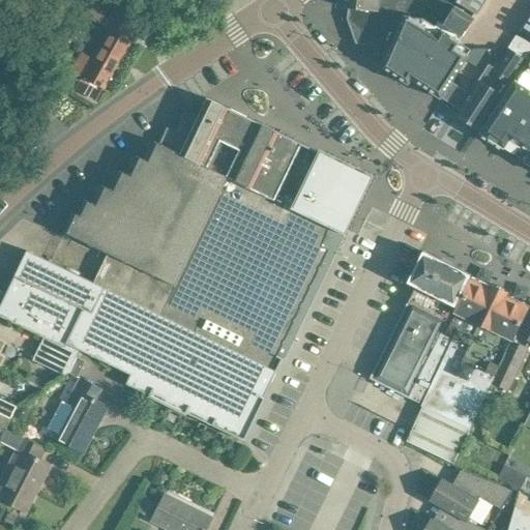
[(375,0),(337,0),(337,6),(374,10),(375,0)]
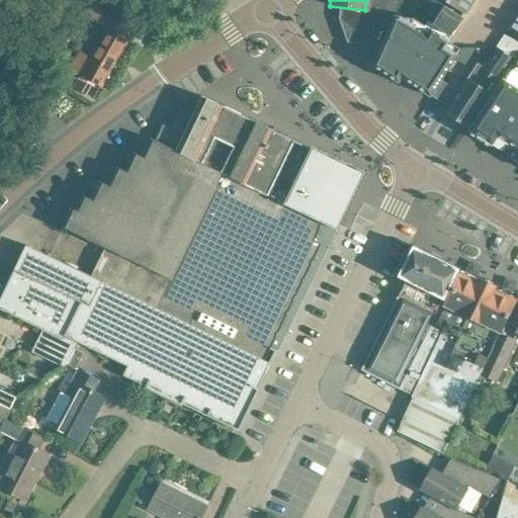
[(414,0),(367,0),(366,10),(341,8),(340,19),(348,42),(380,47),(395,13),(411,16),(413,5),(414,0)]
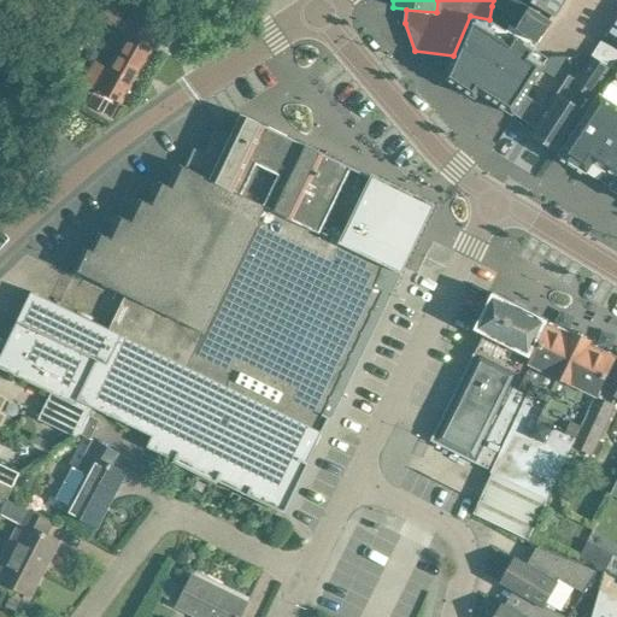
[(517,0),(493,0),(492,6),(521,25),(517,31),(538,45),(552,23),(517,0)]
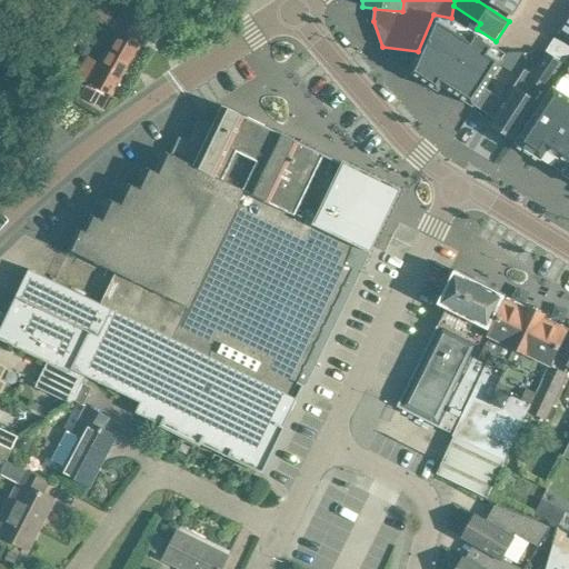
[(522,0),(486,0),(512,17),(522,0)]
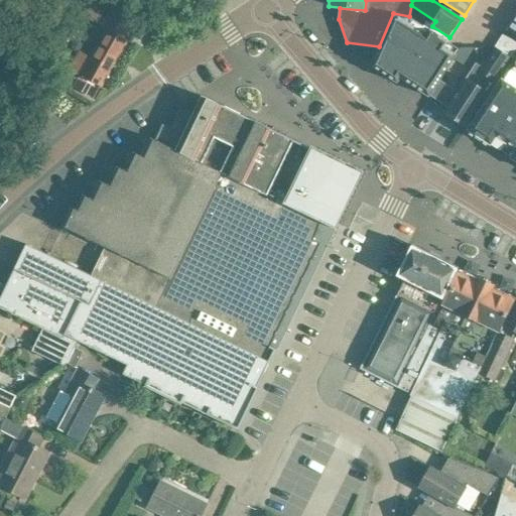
[(69,71),(80,77),(74,87),(94,98),(100,87),(102,88),(128,40),(123,37),(136,15),(114,3),(102,26),(109,30),(90,63),(78,55),(69,71)]
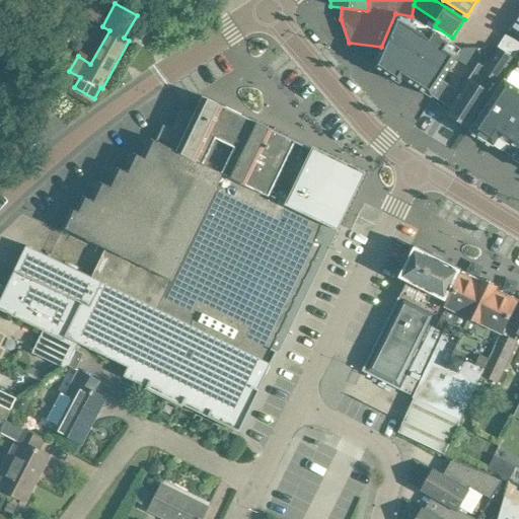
[(518,15),(510,30),(518,36),(518,15)]
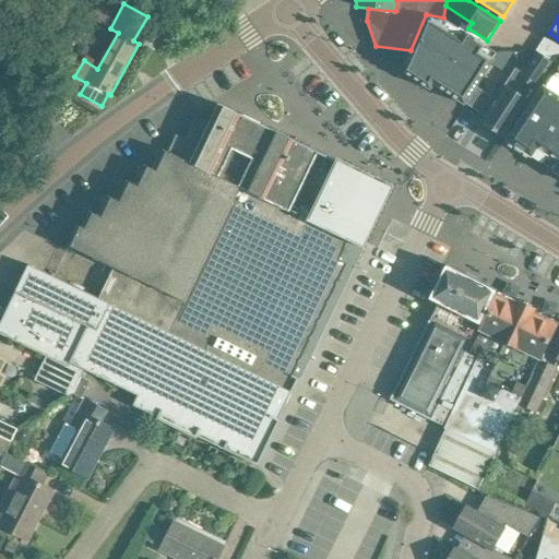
[(412,50),(402,72),(430,91),(433,85),(452,96),(456,99),(463,104),(465,105),(494,60),(492,60),(492,59),(490,58),(494,54),(489,50),(484,47),(484,46),(485,45),(445,20),(442,20),(426,18),(412,50)]
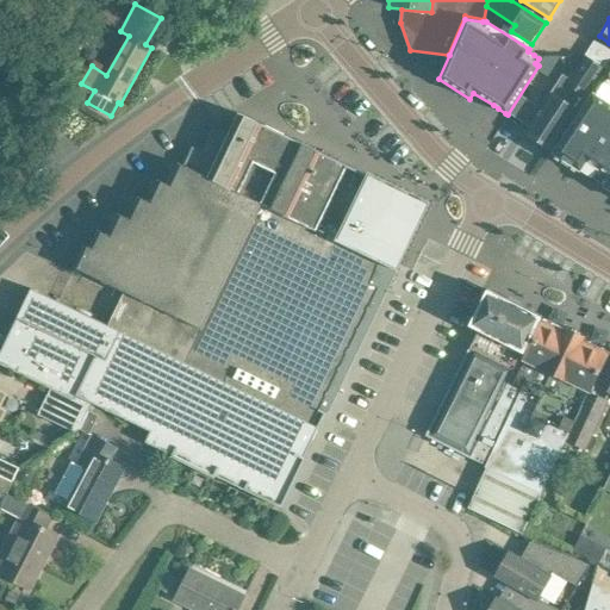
[(62,51),(16,22),(0,47),(0,66),(35,88),(39,80),(43,82),(62,51)]
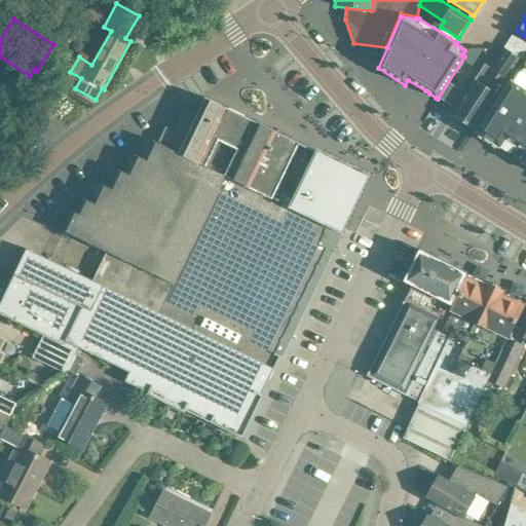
[(495,79),(504,84),(521,60),(504,48),(491,70),(485,66),(464,99),(453,116),(454,116),(455,115),(458,118),(458,119),(475,129),(486,112),(497,95),(488,89),(495,79)]
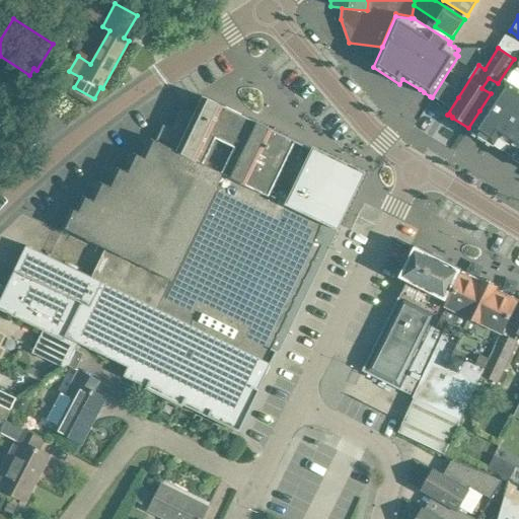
[(518,58),(471,131),(479,136),(479,135),(487,139),(486,140),(494,145),(499,137),(518,150),(518,152),(515,159),(518,162),(518,58)]
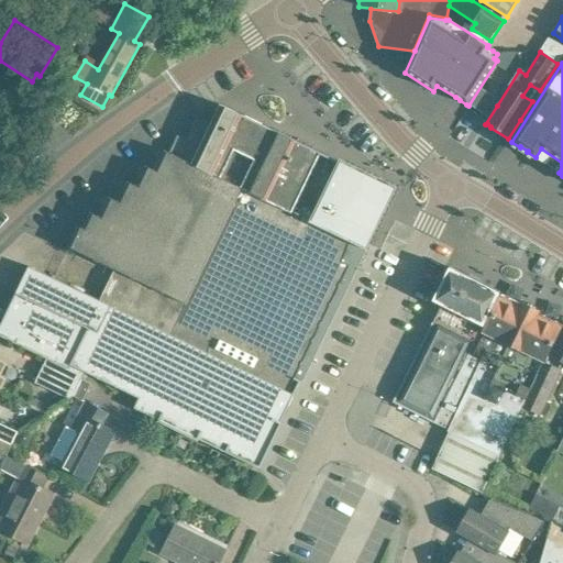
[(0,83),(0,96),(19,108),(28,94),(3,78),(0,83)]
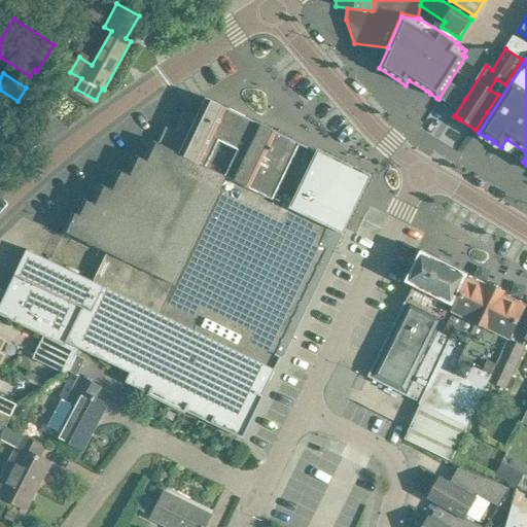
[(161,315),(253,121),(206,99),(197,116),(188,112),(179,131),(171,127),(163,145),(153,141),(145,160),(137,155),(128,175),(119,171),(110,189),(102,185),(93,204),(84,200),(77,214),(73,212),(64,232),(107,253),(94,281),(93,282),(161,315)]
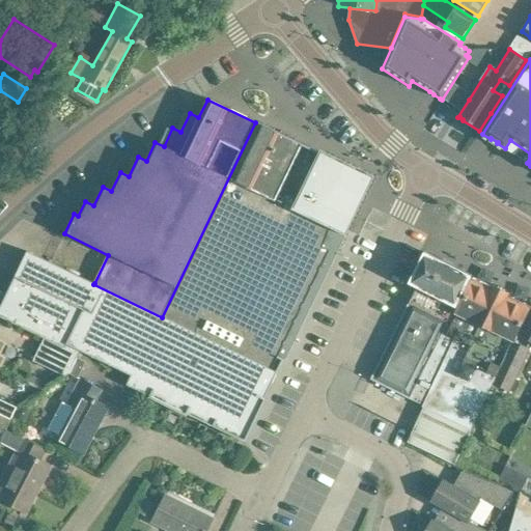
[(81,352),(79,356),(130,380),(127,385),(244,442),(282,363),(277,361),(331,249),(325,246),(355,172),(322,156),(323,155),(255,122),(162,317),(93,284),(94,283),(27,251),(0,307),(0,316),(45,339),(46,336),(81,352)]
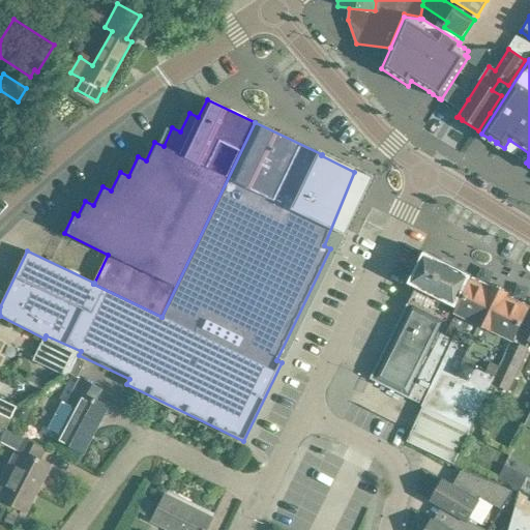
[(409,399),(453,311),(471,276),(423,253),(408,284),(418,289),(411,302),(409,301),(370,379),(409,399)]
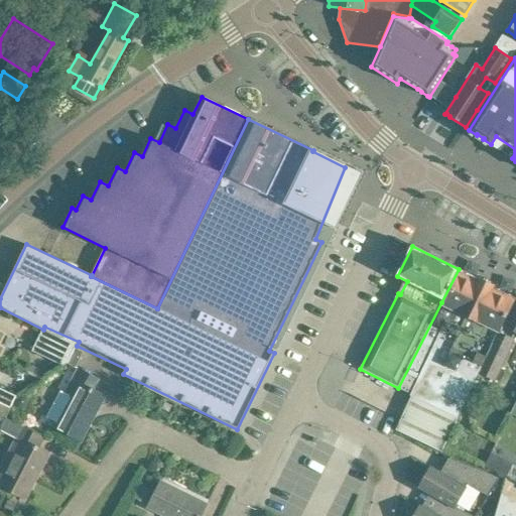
[(479,373),(498,332),(499,331),(514,299),(494,289),(495,286),(478,278),(477,281),(459,273),(443,303),(441,302),(398,388),(412,395),(395,432),(427,444),(441,450),(459,416),(479,373)]
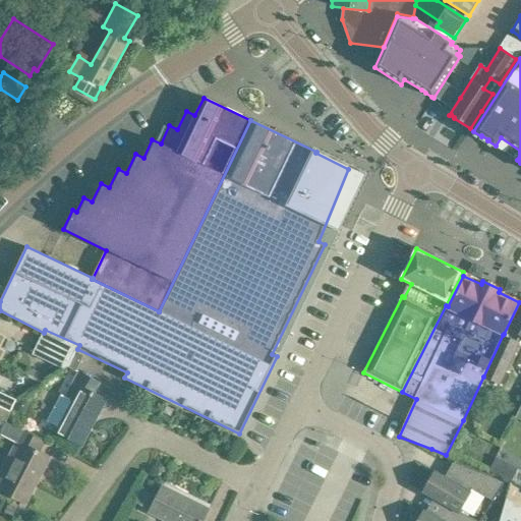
[(503,335),(483,377),(500,384),(519,343),(503,335)]
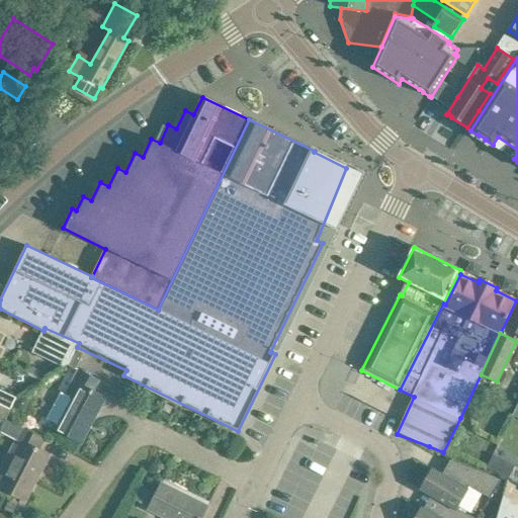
[(67,365),(72,355),(62,350),(55,363),(63,367),(67,365)]
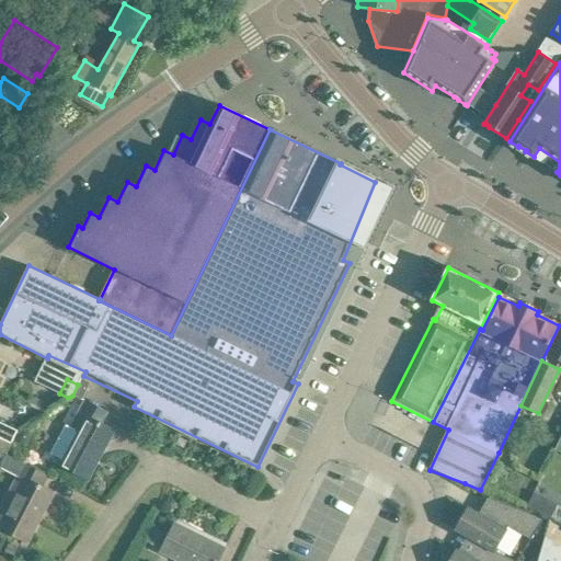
[(73,396),(72,396),(82,400),(90,384),(81,379),(73,396)]
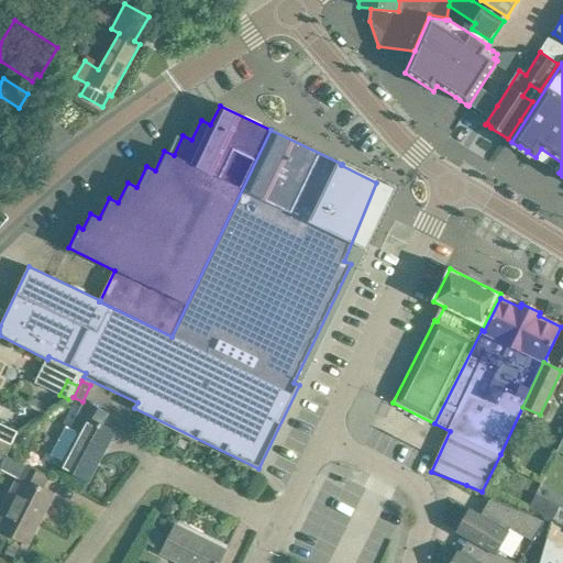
[(86,403),(70,430),(66,428),(51,455),(63,462),(61,466),(88,481),(113,432),(101,426),(107,415),(86,403)]
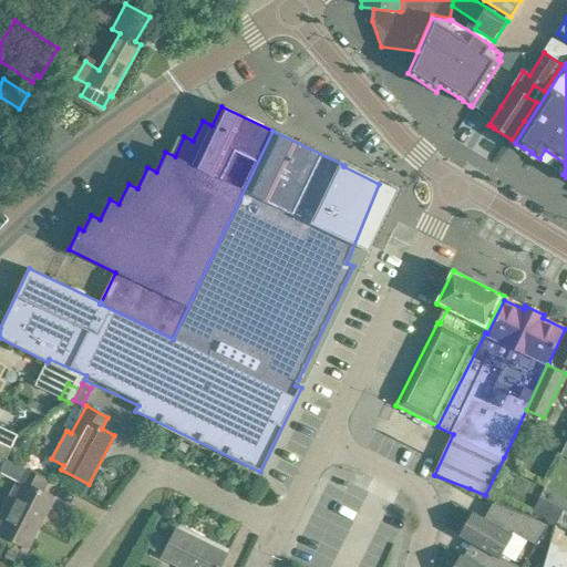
[(0,442),(13,449),(19,437),(0,428),(0,442)]
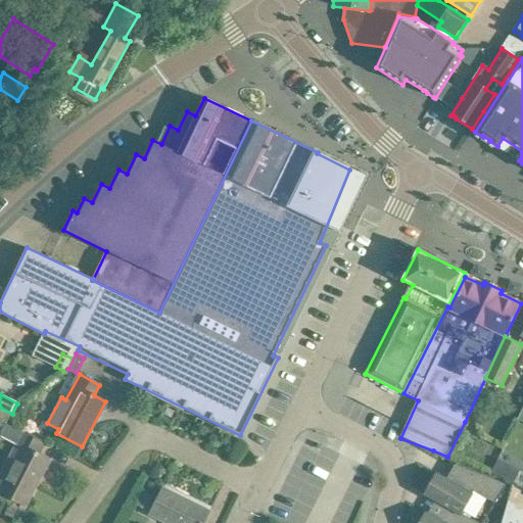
[(6,424),(12,414),(0,408),(0,423),(4,426),(6,425),(6,424)]
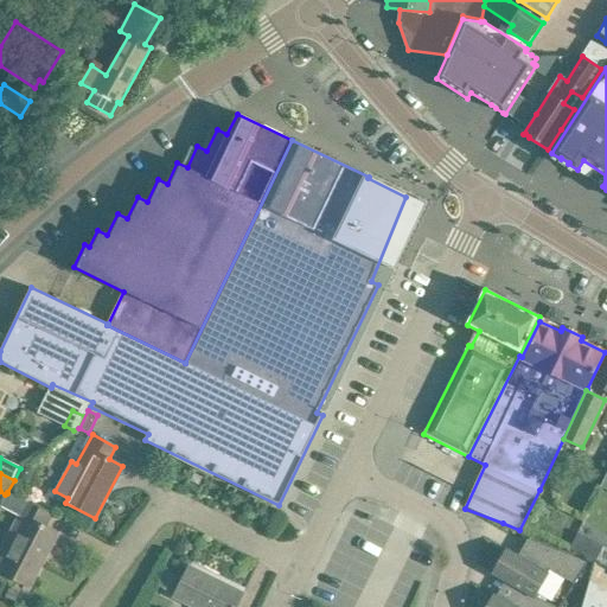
[(52,516),(7,492),(7,493),(5,494),(6,494),(0,506),(19,516),(0,553),(0,570),(30,586),(57,534),(46,528),(52,516)]
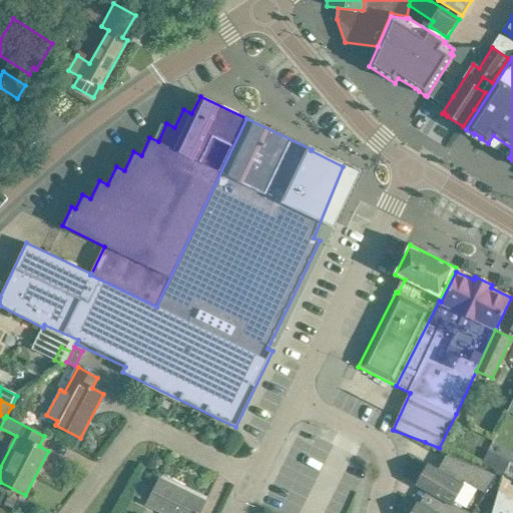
[(438,497),(452,503),(465,482),(486,494),(496,475),(446,456),(445,457),(449,459),(441,472),(428,465),(417,484),(438,497)]
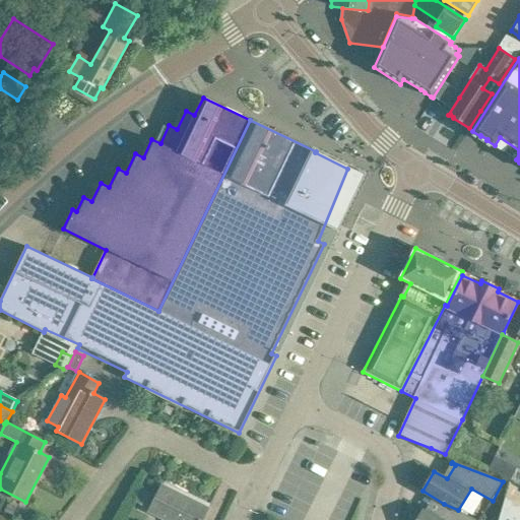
[(202,519),(208,509),(163,486),(149,512),(167,519),(202,519)]
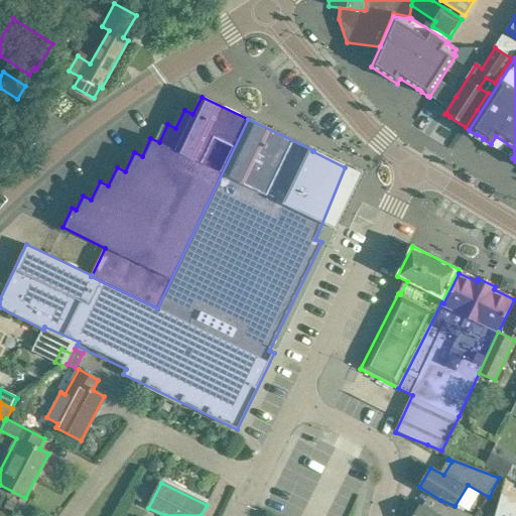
[(141,487),(136,498),(145,502),(150,492),(141,487)]
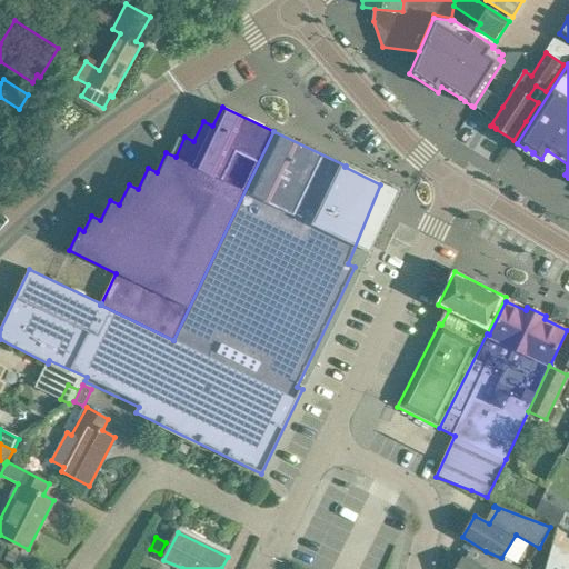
[(568,568),(568,553),(553,545),(546,568),(568,568)]
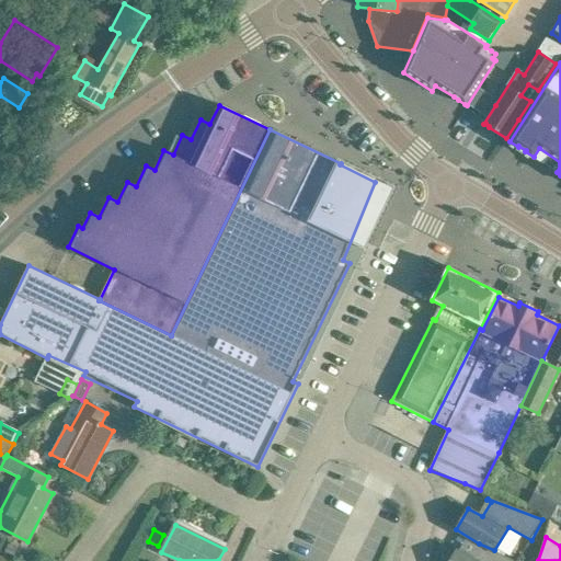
[(512,560),(494,550),(479,544),(471,558),(457,550),(450,560),(512,560)]
